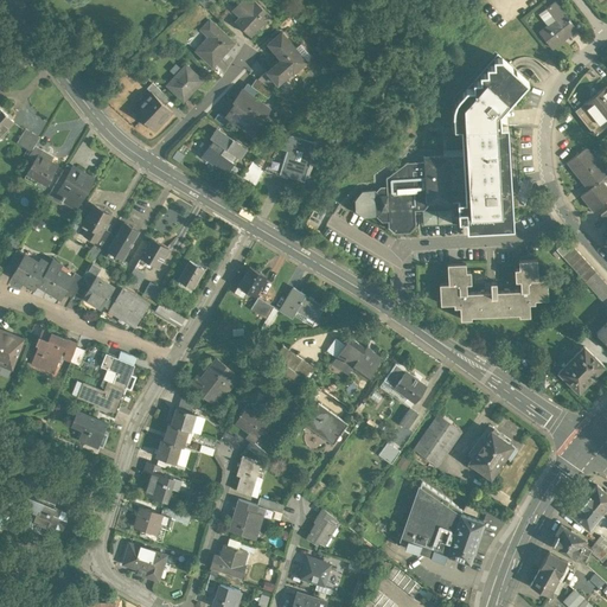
[(270,14),(255,0),(238,0),(231,8),(238,14),(234,19),(250,34),(270,14)]
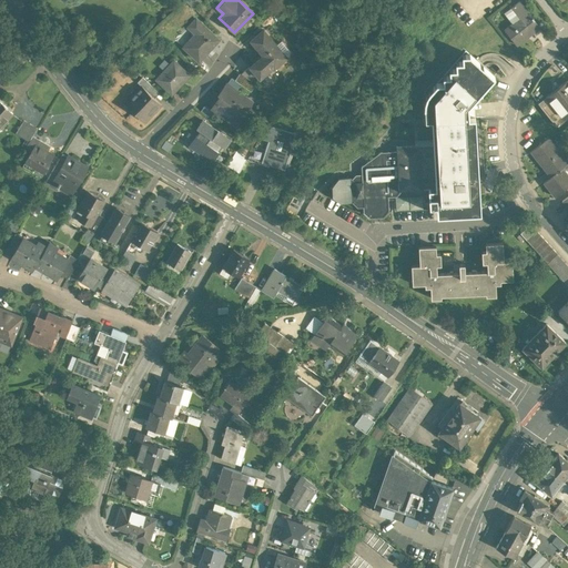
[(531,18),(518,1),(510,8),(519,18),(504,30),(517,46),(517,44),(527,37),(526,36),(530,32),(535,37),(541,32),(538,28),(539,28),(533,20),(534,19),(531,18)]
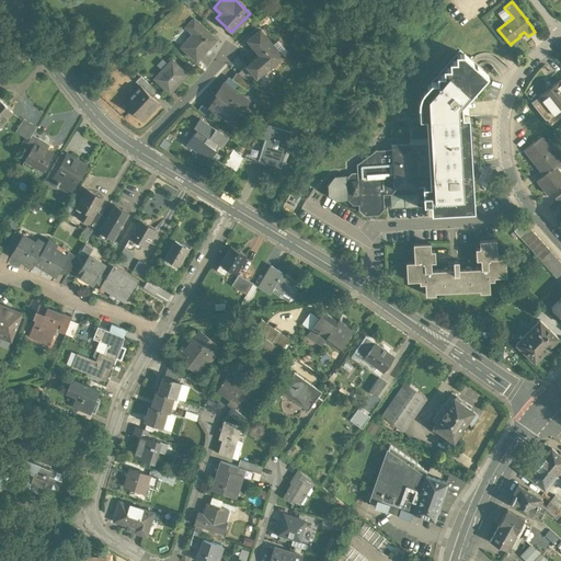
[(201,2),(194,10),(204,19),(209,12),(201,2)]
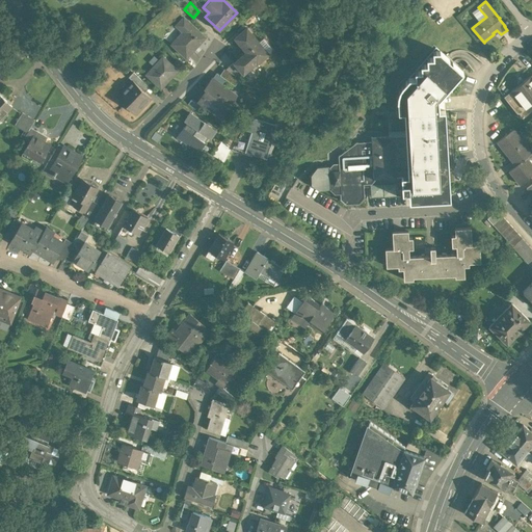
[(254,12),(243,21),(248,26),(258,18),(254,12)]
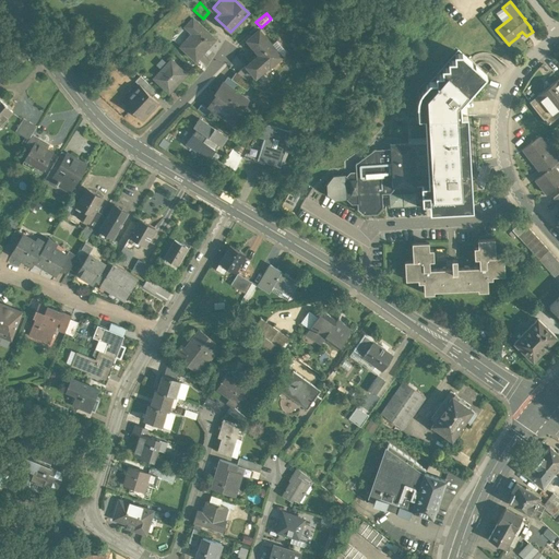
[(215,38),(192,18),(185,26),(192,33),(180,46),(195,60),(215,38)]
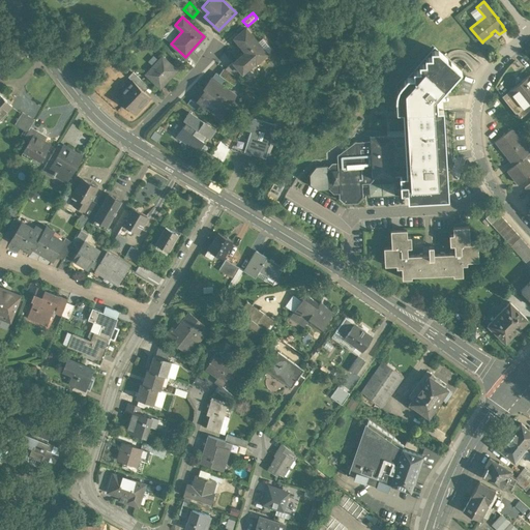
[(234,60),(233,61),(242,71),(255,61),(256,61),(267,52),(245,27),(234,36),(245,51),(234,60)]
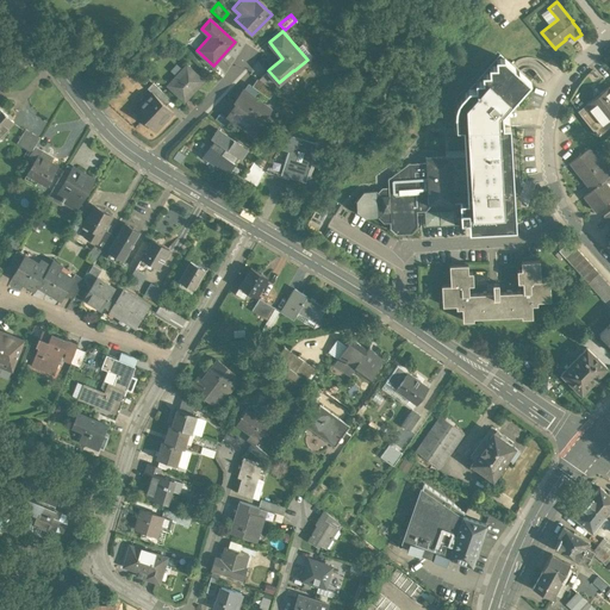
[(455,130),(464,130),(503,129),(502,113),(531,83),(504,58),(497,58),(497,67),(490,67),(490,74),(483,74),(483,82),(475,82),(475,91),(468,91),(458,104),(455,113),(455,130)]
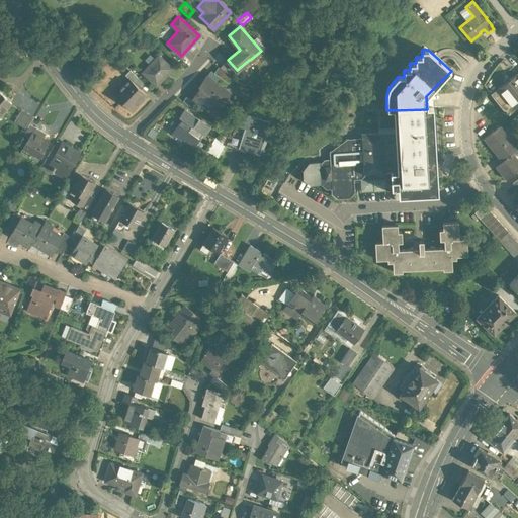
[(171,69),(158,57),(143,73),(156,85),(171,69)]
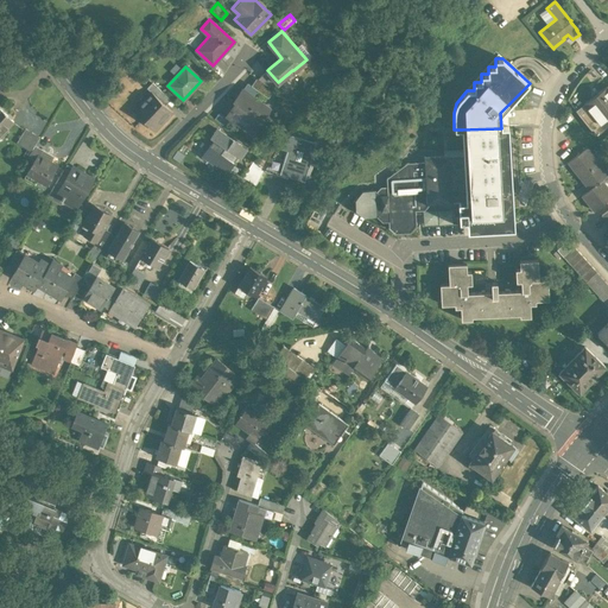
[(267,69),(258,77),(272,88),(278,82),(267,70),(268,69),(267,69)]
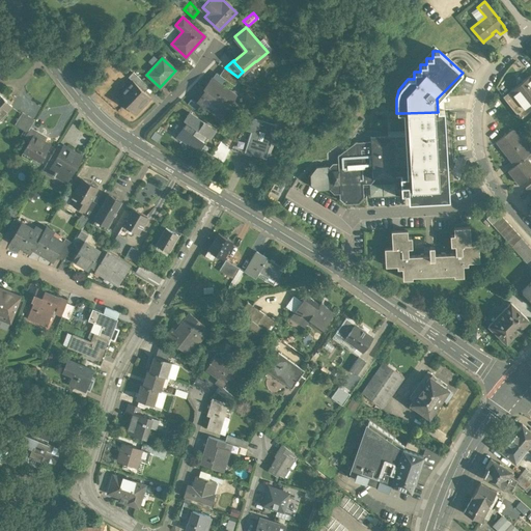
[(225,67),(224,67),(220,74),(234,84),(238,79),(236,78),(238,77),(225,67)]
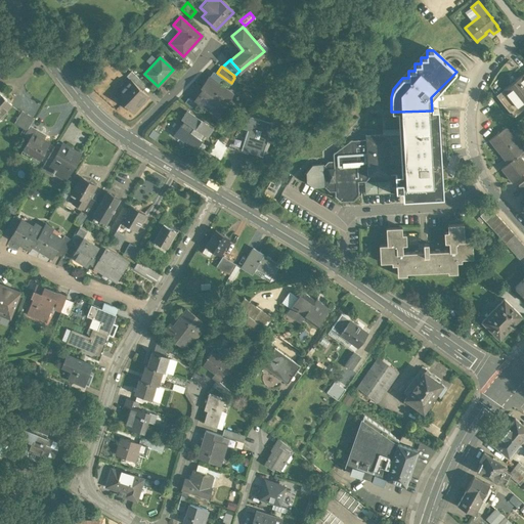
[(143,83),(131,72),(126,77),(130,81),(131,80),(138,88),(141,85),(143,83)]
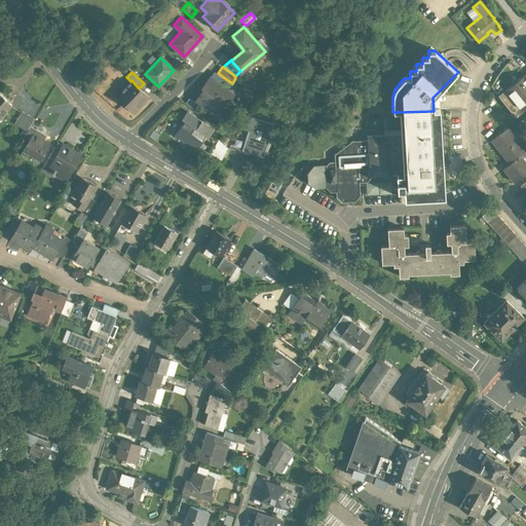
[(525,73),(498,96),(515,116),(525,107),(525,73)]
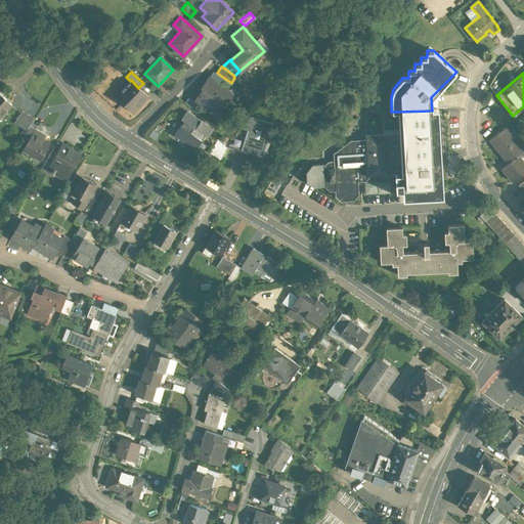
[(232,93),(209,77),(202,87),(203,88),(198,96),(209,103),(208,106),(218,114),(232,93)]
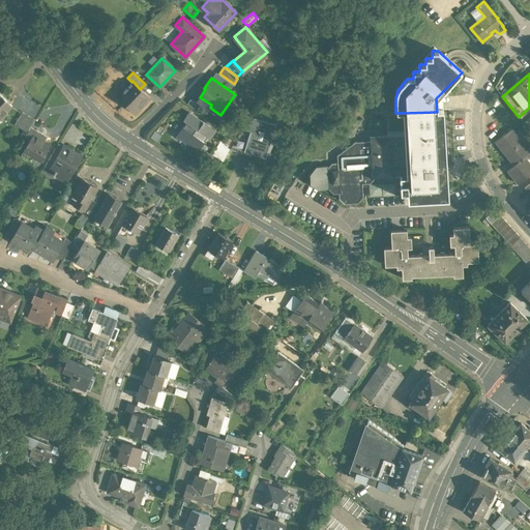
[(140,89),(133,81),(131,82),(122,91),(130,99),(125,106),(135,115),(150,98),(140,89)]
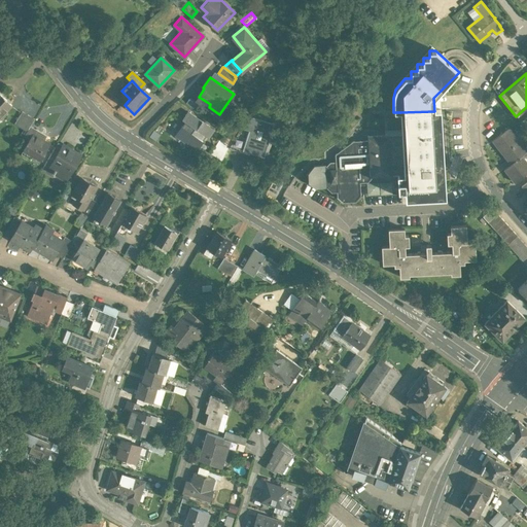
[(0,117),(11,107),(0,96),(0,117)]
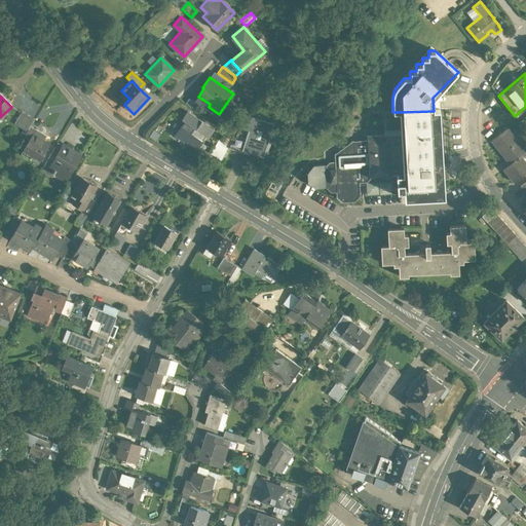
[(434,111),(400,112),(401,134),(383,135),(367,136),(367,141),(368,168),(370,168),(370,176),(393,175),(397,175),(403,174),(404,189),(405,198),(425,197),(445,196),(444,179),(444,170),(441,110),(434,111)]
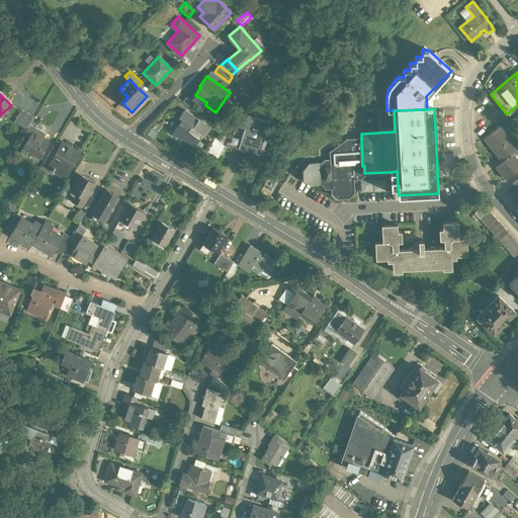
[(33,117),(21,110),(13,122),(26,131),(33,117)]
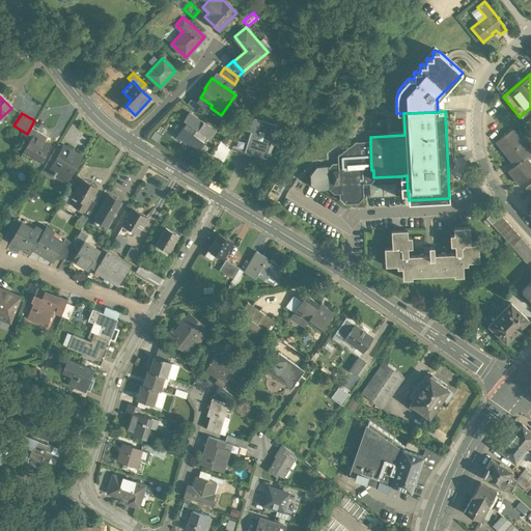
[(215,131),(190,113),(185,120),(187,122),(177,137),(186,143),(187,141),(198,149),(204,142),(202,141),(205,136),(210,138),(215,131)]
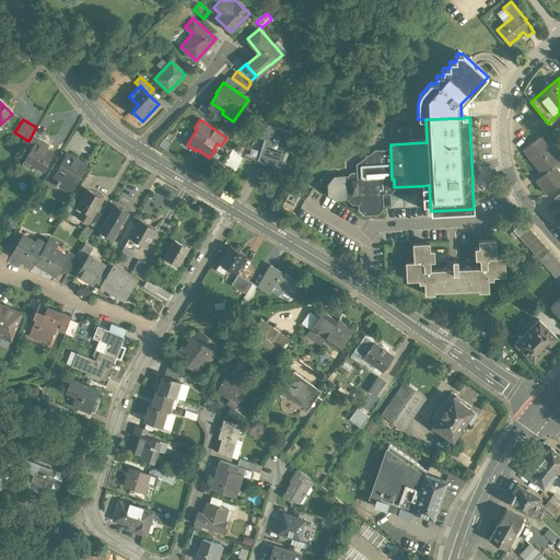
[(291,130),(264,121),(257,133),(265,136),(264,141),(267,142),(270,132),(289,138),(291,130)]
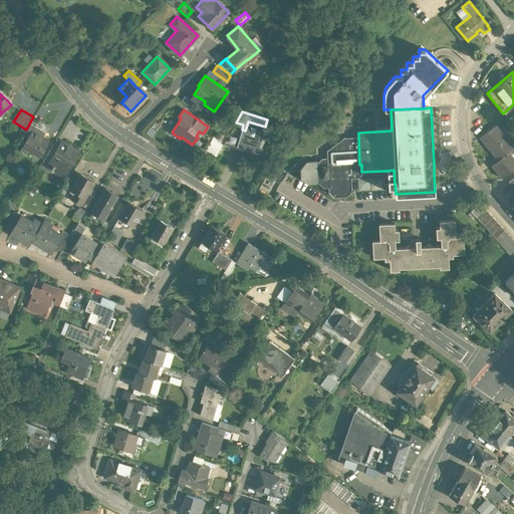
[(265,126),(248,121),(245,131),(242,130),(236,149),(243,151),(243,149),(257,153),(265,126)]
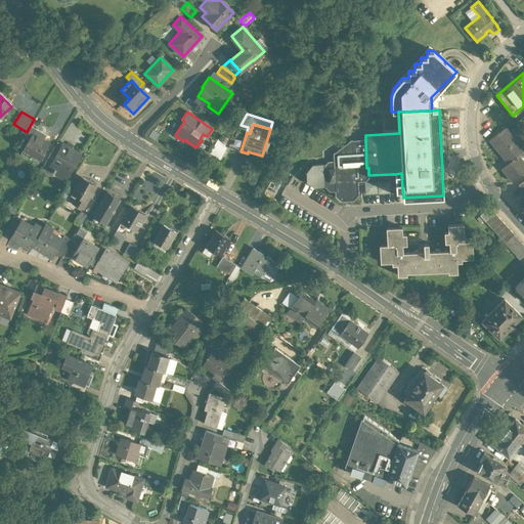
[(241,125),(227,147),(241,151),(247,132),(248,127),(241,125)]
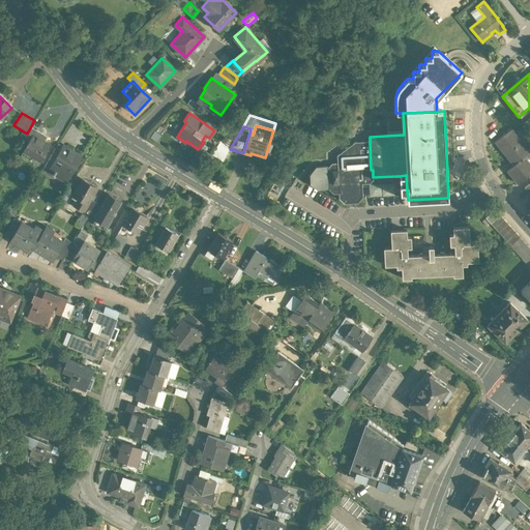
[(35,133),(29,128),(23,139),(27,142),(31,140),(33,137),(35,133)]
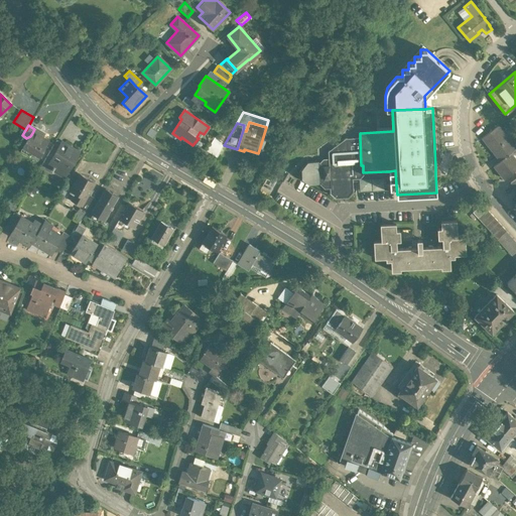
[(515,147),(498,125),(482,138),(499,161),(493,166),(503,179),(515,168),(515,159),(513,155),(515,152),(515,147)]
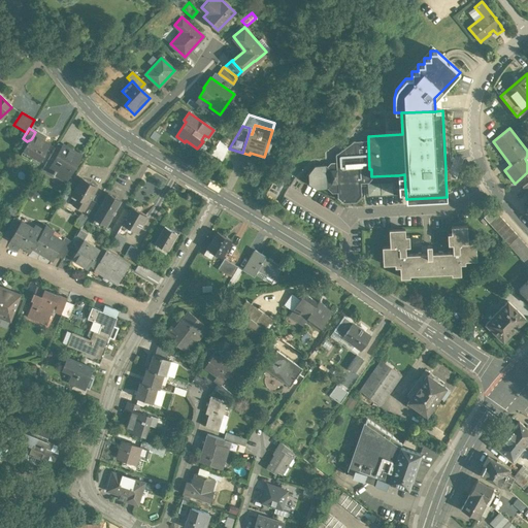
[(50,145),(33,136),(31,139),(27,141),(27,145),(21,156),(30,161),(33,158),(40,162),(50,145)]
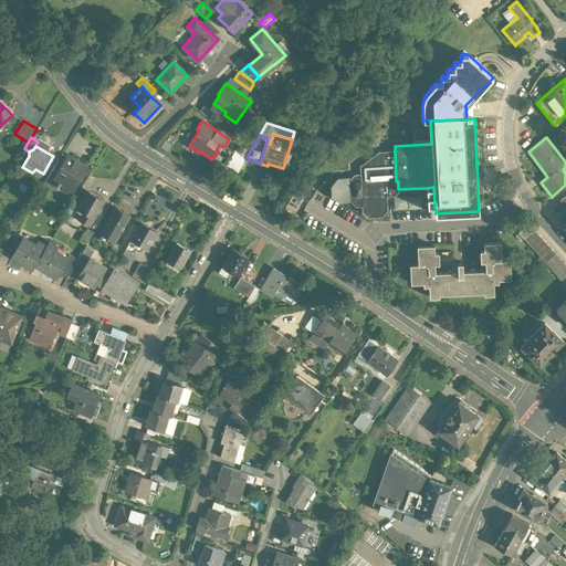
[(247,157),(236,150),(227,166),(238,173),(247,157)]
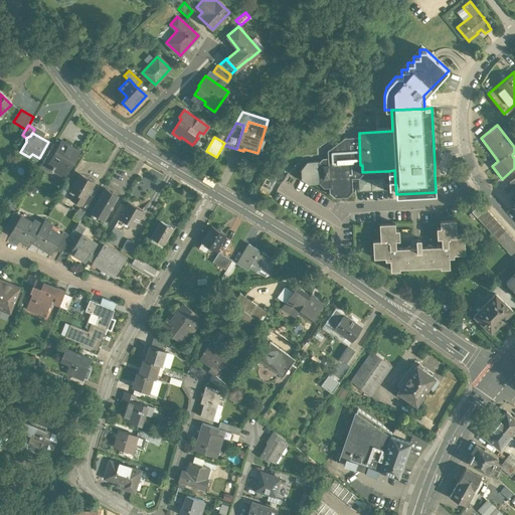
[(359,138),(345,139),(328,151),(328,166),(323,166),(323,180),(319,184),(324,188),(329,188),(329,192),(336,197),(348,197),(353,191),(352,179),(359,178),(362,175),(362,172),(362,165),(360,165),(359,138)]
